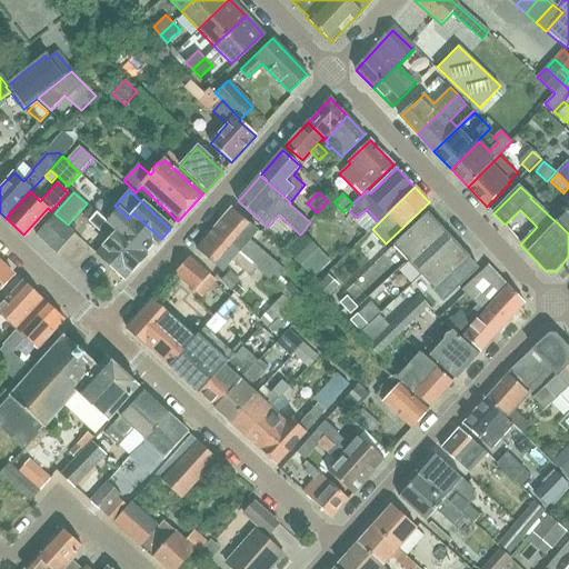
[(338,218),(343,212),(335,202),(335,201),(332,198),(325,205),(338,218)]
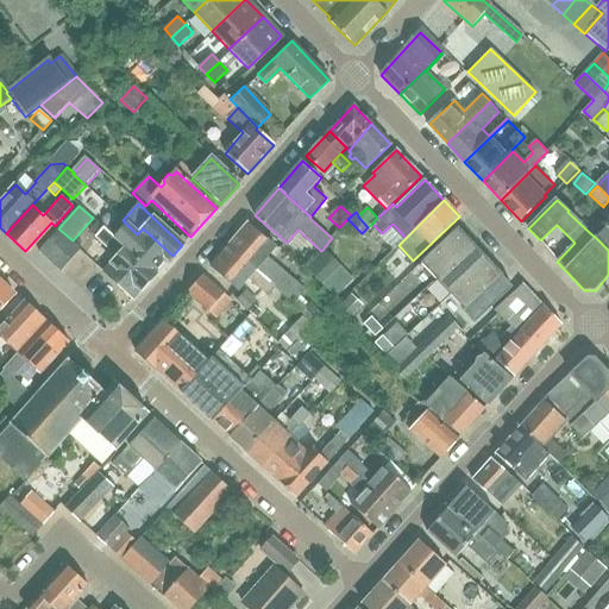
[(248,224),(230,245),(270,281),(275,286),(288,301),(288,300),(294,305),(305,292),(267,259),(276,249),(248,224)]
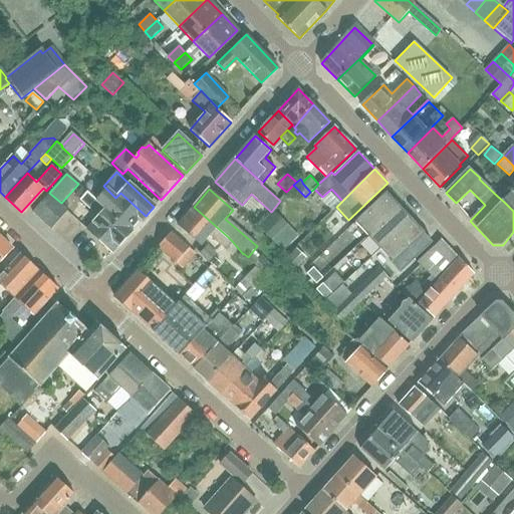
[(107,190),(96,202),(130,232),(142,219),(143,219),(146,216),(120,193),(115,198),(107,190)]
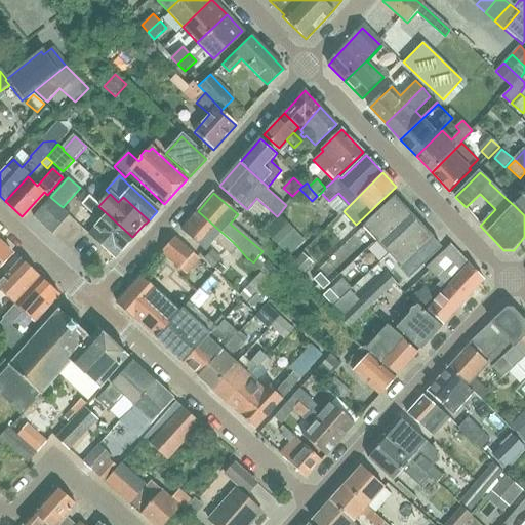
[(524,195),(515,206),(524,215),(524,195)]
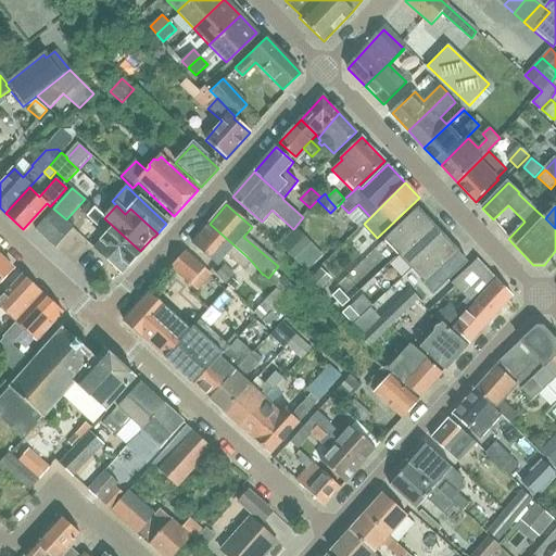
[(397,254),(430,223),(416,207),(383,239),(397,254)]
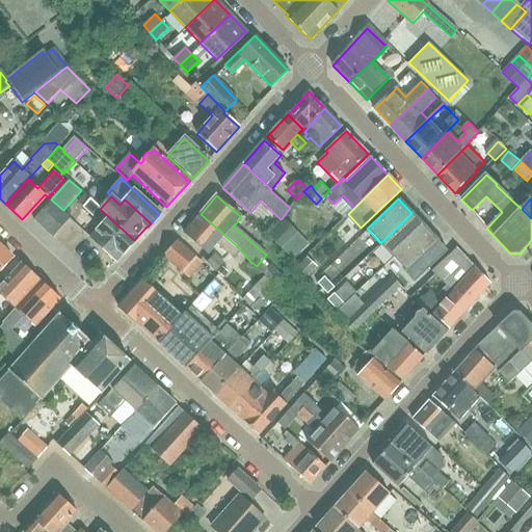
[(32,218),(42,228),(59,209),(49,200),(32,218)]
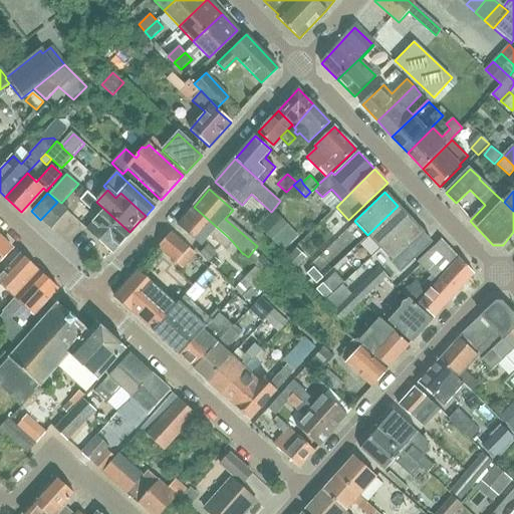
[(131,233),(130,232),(96,202),(87,193),(80,201),(95,214),(97,211),(100,214),(86,230),(111,253),(131,233)]
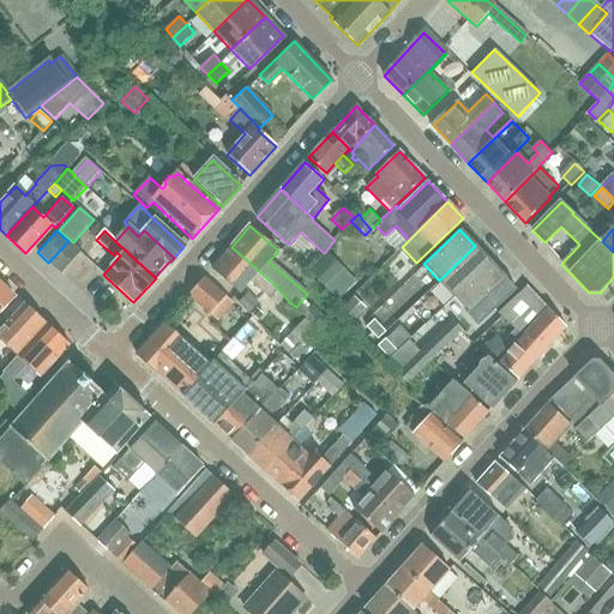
[(68,241),(48,263),(59,272),(79,251),(68,241)]
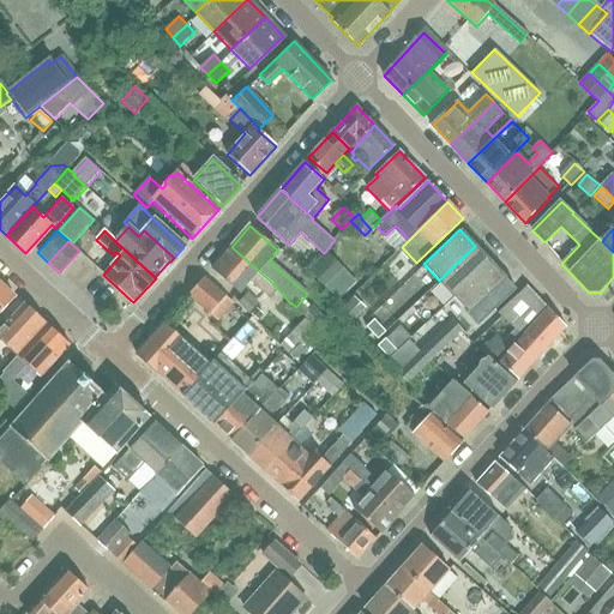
[(439,281),(453,296),(489,262),(475,246),(439,281)]
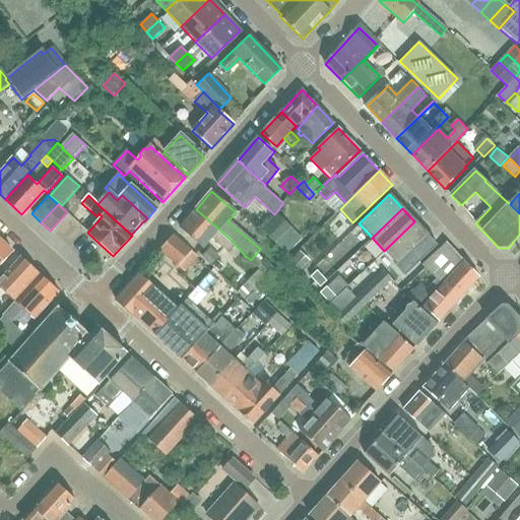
[(226,253),(235,244),(231,240),(196,209),(180,228),(203,248),(211,239),(226,253)]
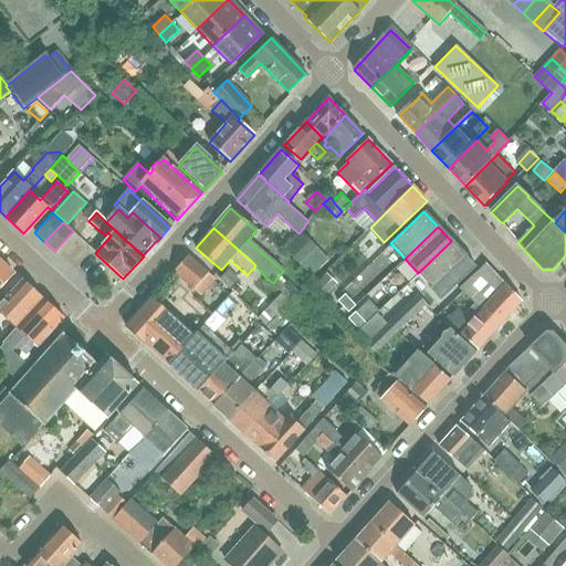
[(350,257),(373,238),(365,229),(343,248),(350,257)]
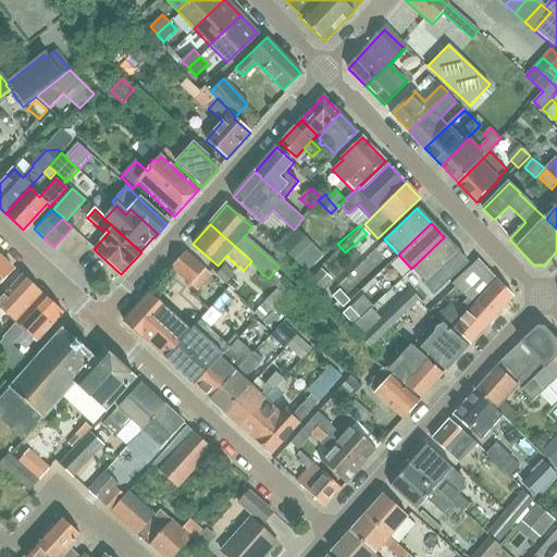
[(297,230),(281,246),(291,257),(308,239),(297,230)]
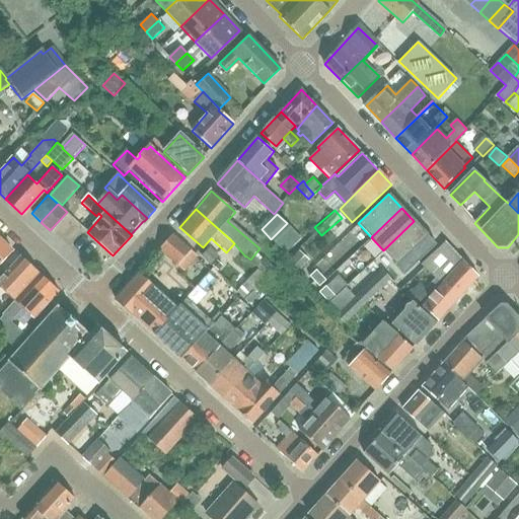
[(414,221),(383,250),(396,265),(395,266),(404,276),(428,252),(420,244),(428,236),(414,221)]
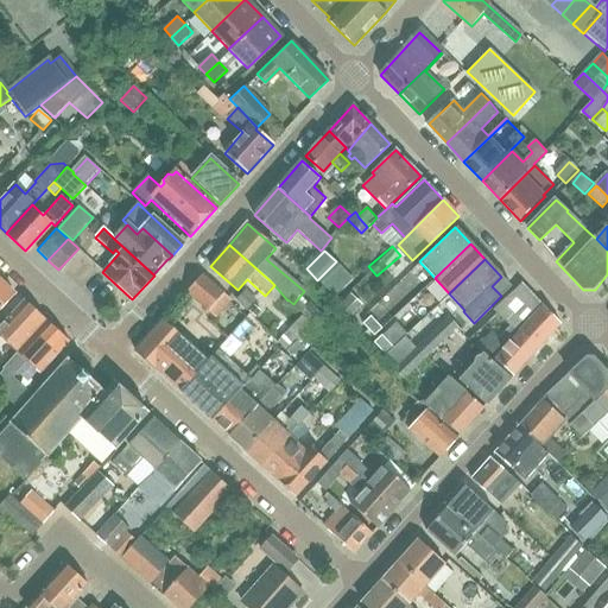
[(336,261),(317,280),(336,298),(354,280),(336,261)]
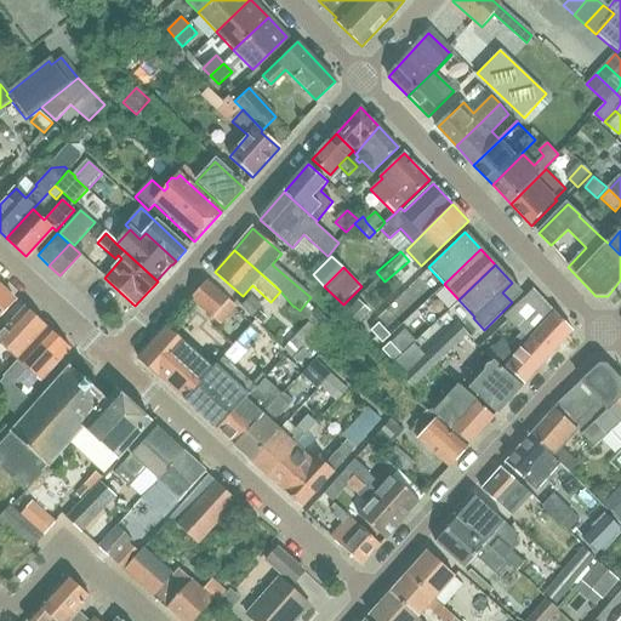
[(237,306),(209,280),(193,298),(221,324),(237,306)]
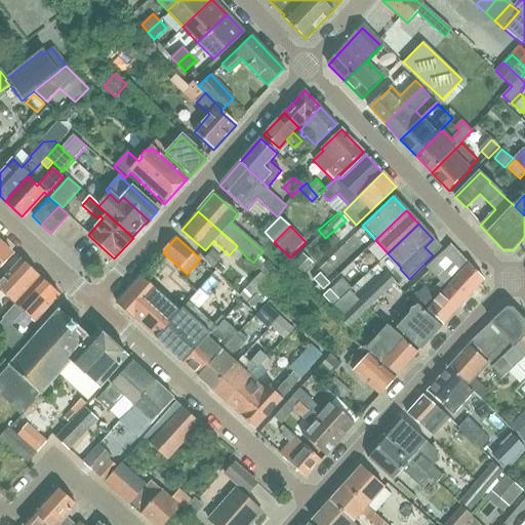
[(0,243),(0,267),(12,254),(0,243)]
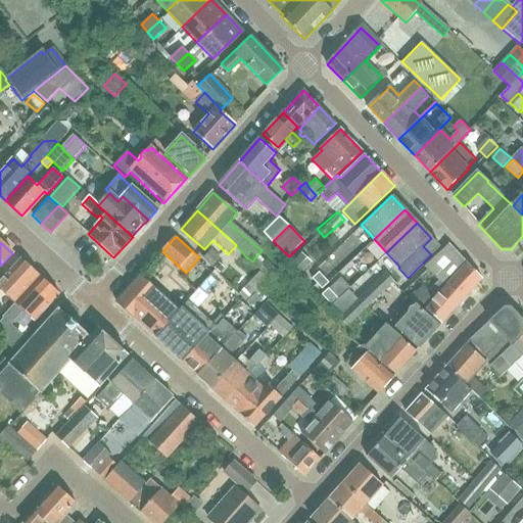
[(436,278),(459,253),(450,244),(426,269),(436,278)]
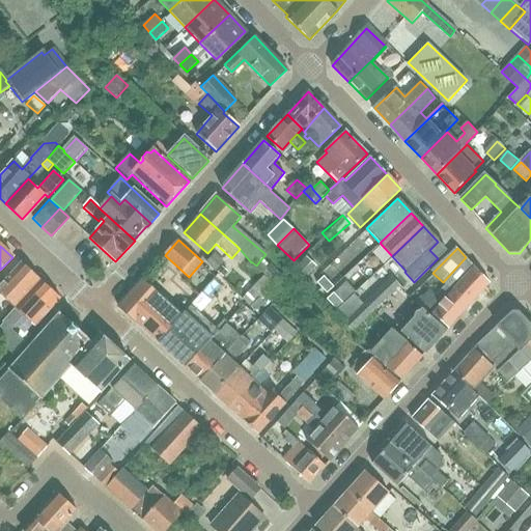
[(225,263),(216,254),(207,262),(217,272),(225,263)]
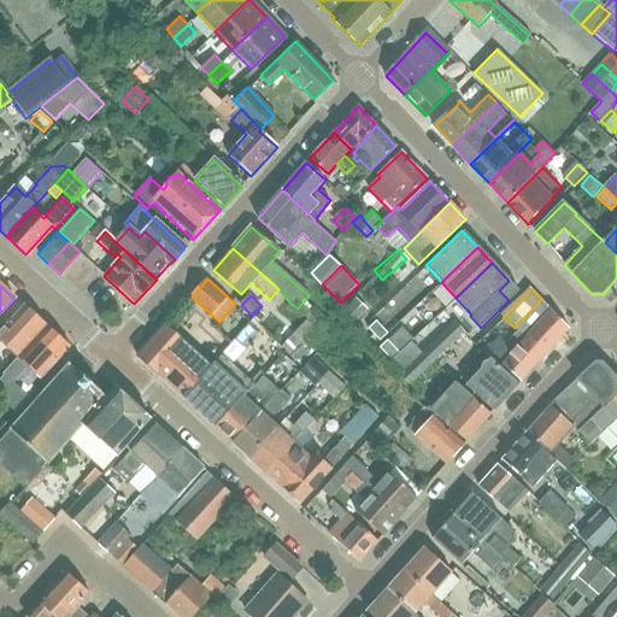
[(370,311),(357,298),(344,311),(356,324),(370,311)]
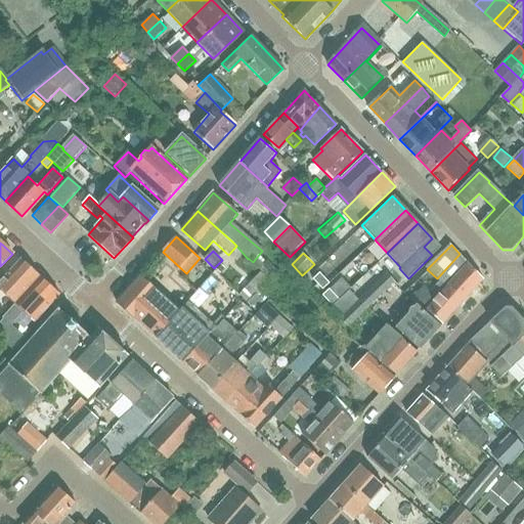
[(460,254),(437,278),(447,288),(447,287),(469,263),(460,254)]
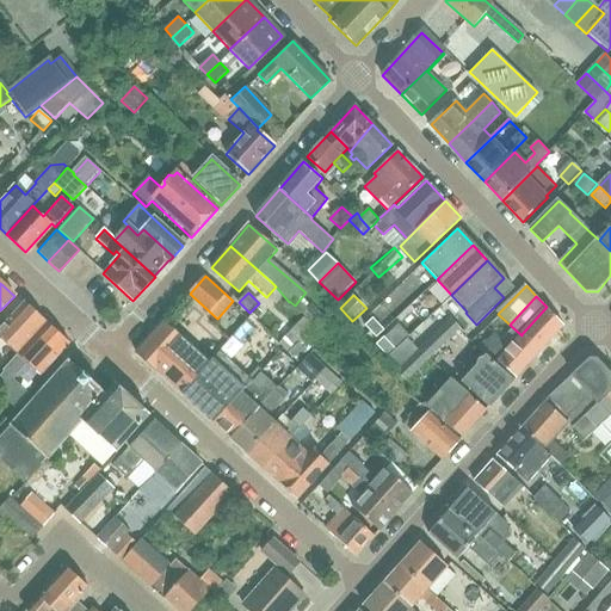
[(17,353),(45,322),(24,302),(6,321),(1,318),(0,318),(0,338),(17,353)]
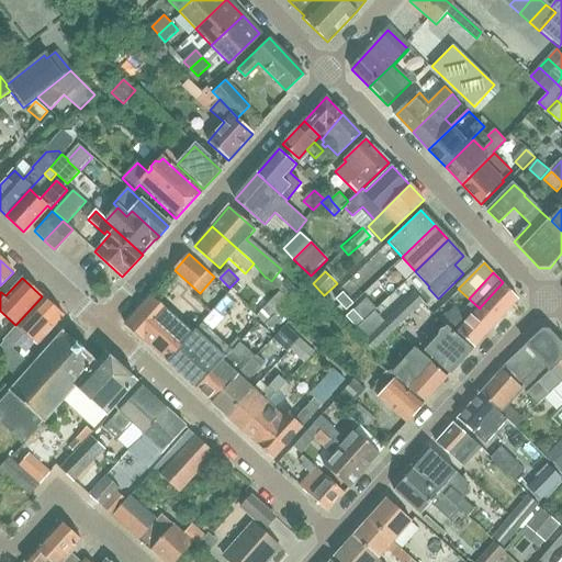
[(299,293),(285,281),(278,289),(290,302),(299,293)]
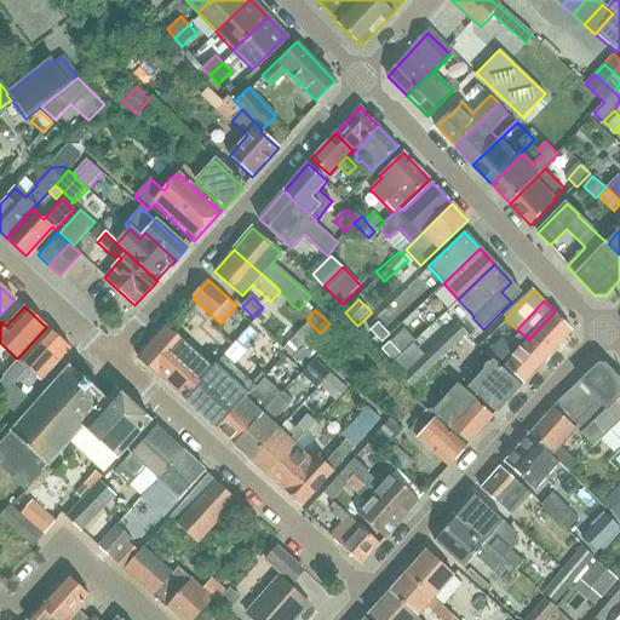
[(267,319),(260,311),(254,317),(260,323),(267,319)]
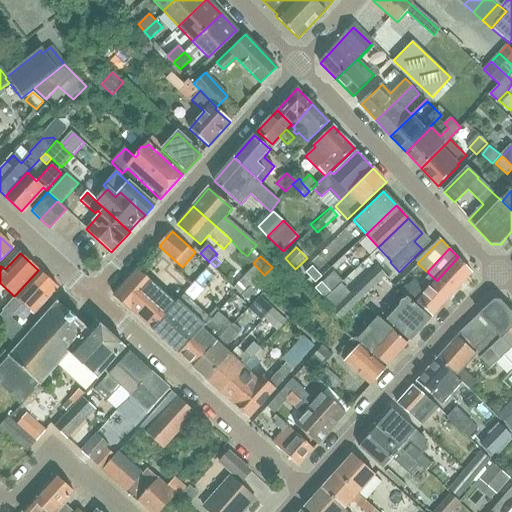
[(437,280),(453,294),(472,273),(458,257),(437,280)]
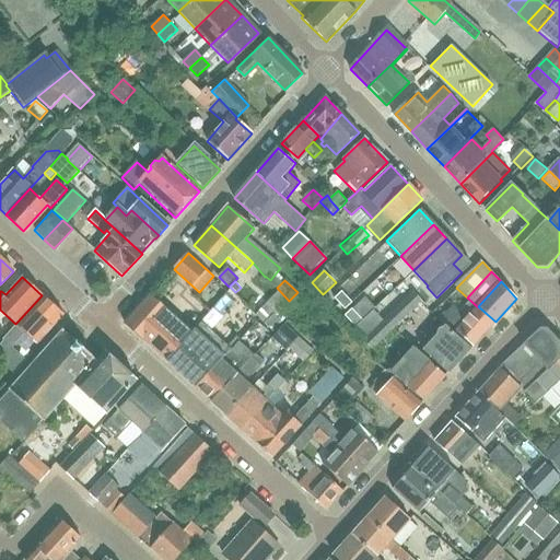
[(336,298),(346,308),(353,302),(343,290),(336,298)]
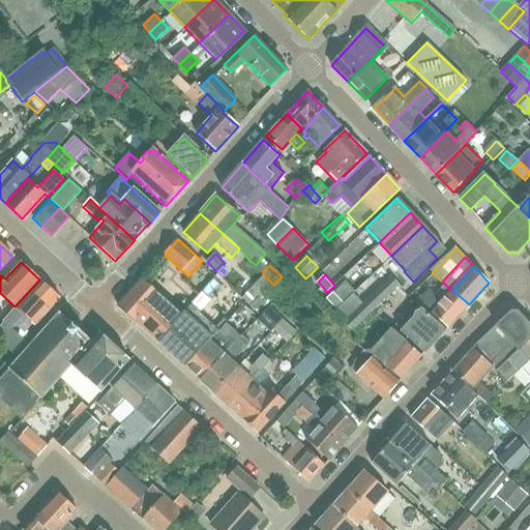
[(243,297),(253,307),(261,299),(259,298),(273,285),(264,275),(243,297)]
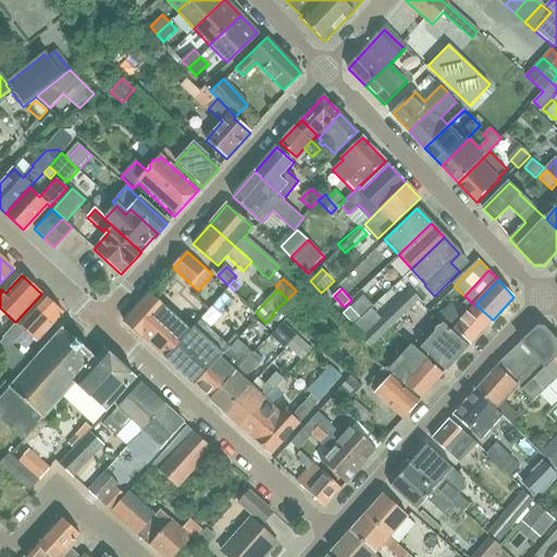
[(386,313),(395,324),(420,299),(410,289),(386,313)]
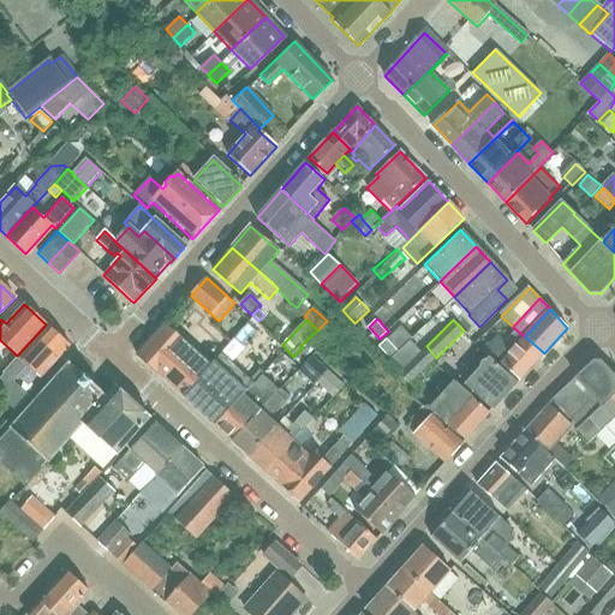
[(67,344),(46,324),(17,356),(3,372),(5,374),(0,378),(0,394),(1,395),(13,382),(12,381),(27,364),(39,376),(67,344)]
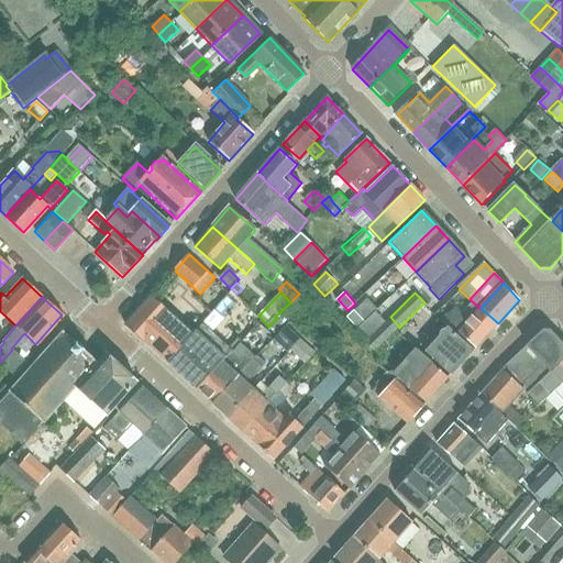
[(176,320),(151,297),(125,326),(151,349),(176,320)]
